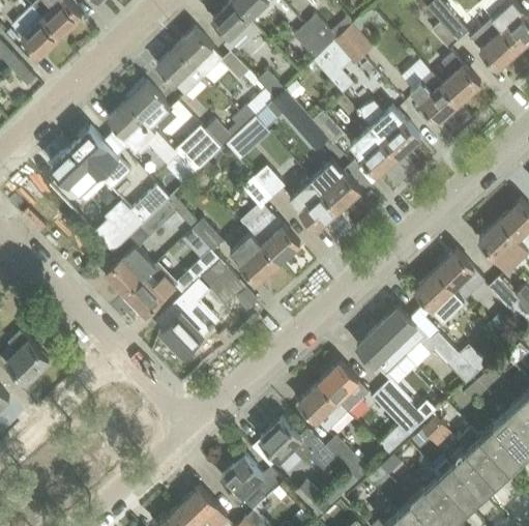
[(37,0),(32,6),(61,36),(82,17),(66,0),(37,0)]
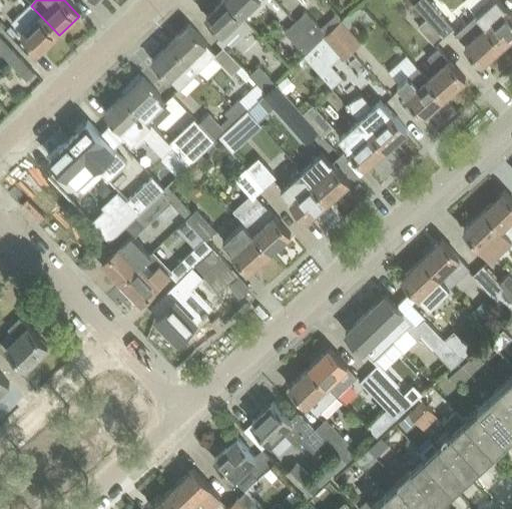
[(261,1),(259,0),(224,0),(224,1),(241,19),(261,1)]
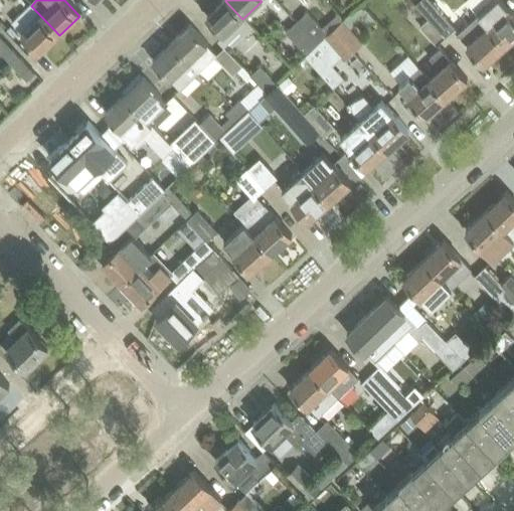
[(430,0),(423,0),(414,8),(419,14),(420,13),(445,40),(456,31),(430,0)]
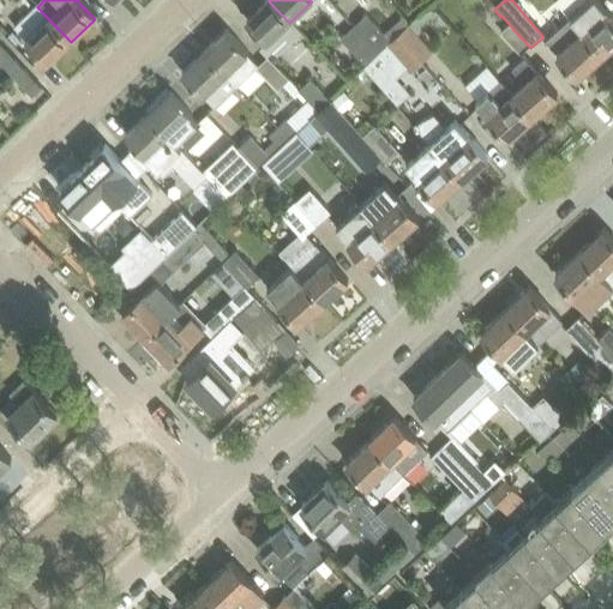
[(594,0),(593,0),(581,11),(569,23),(580,35),(581,34),(601,58),(612,47),(612,19),(606,12),(594,0)]
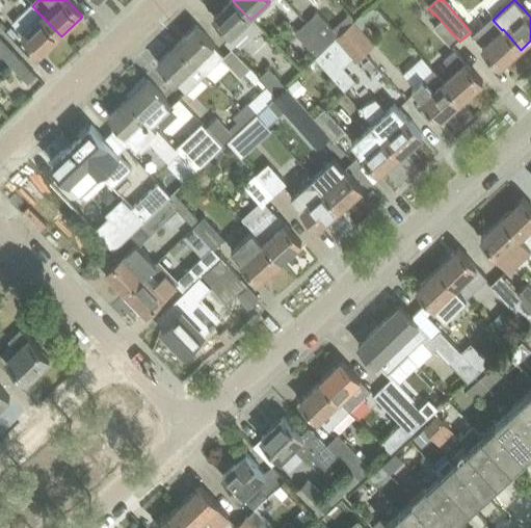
[(250,20),(233,1),(213,20),(232,38),(224,46),(231,52),(246,37),(249,41),(259,31),(249,21),(250,20)]
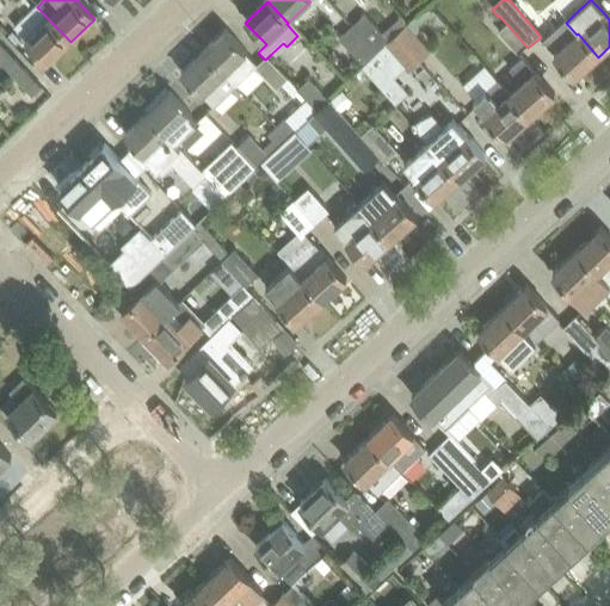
[(24,42),(45,65),(71,42),(37,7),(14,29),(25,41),(24,42)]
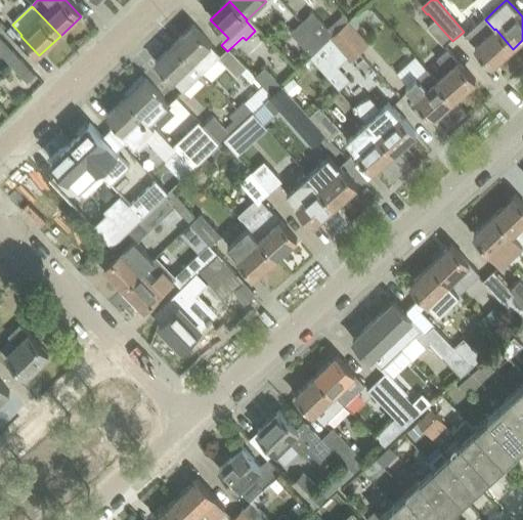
[(427,29),(443,49),(452,41),(428,13),(427,14),(422,19),(429,27),(427,29)]
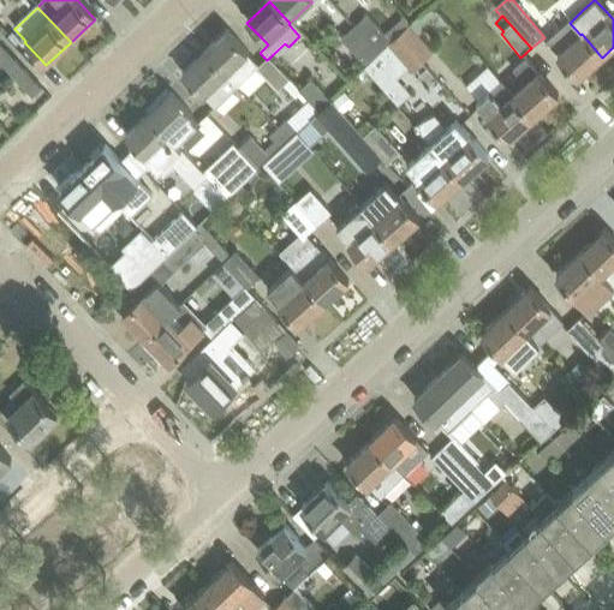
[(364,17),(353,28),(380,54),(388,47),(387,46),(391,42),(410,24),(404,18),(382,37),(364,17)]
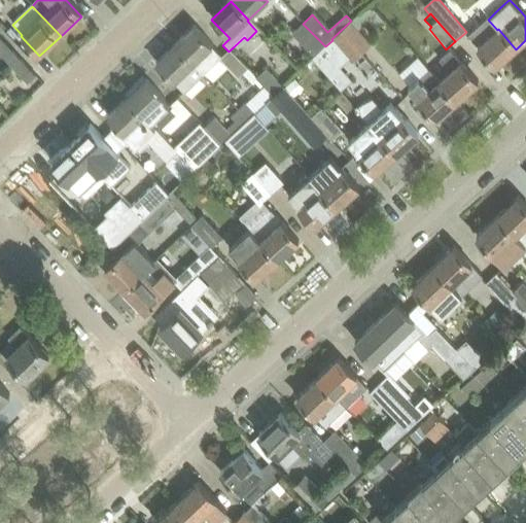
[(477,48),(494,68),(516,49),(498,29),(497,30),(488,20),(479,27),(467,37),(478,48),(477,48)]
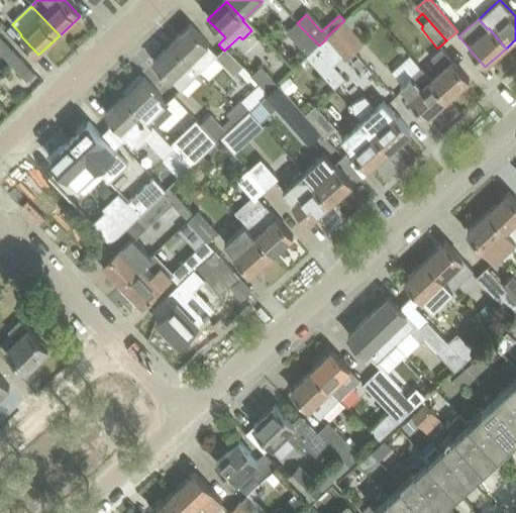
[(343,22),(333,31),(353,54),(364,44),(343,22)]
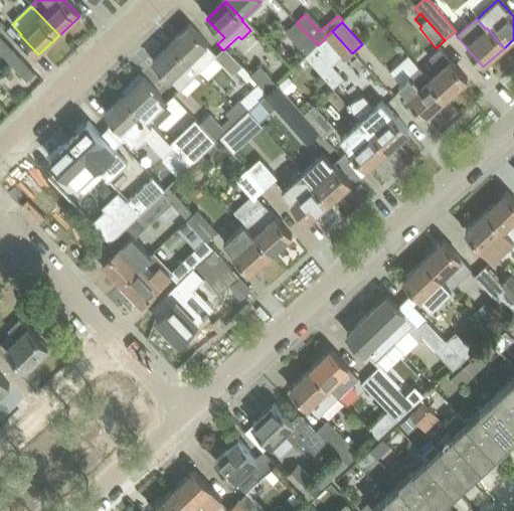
[(284,34),(306,57),(318,45),(296,23),(284,34)]
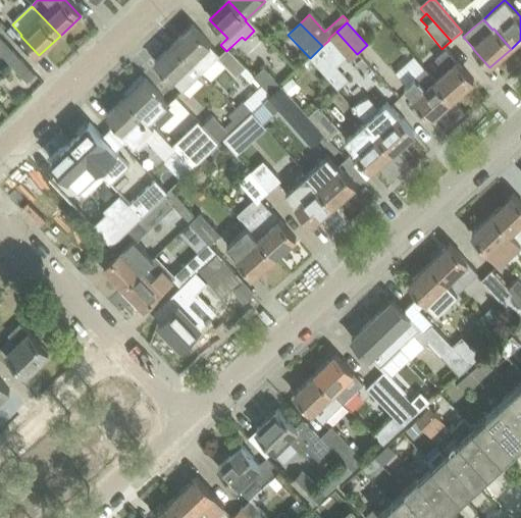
[(210,47),(192,28),(173,46),(201,75),(217,59),(236,79),(241,73),(251,84),(254,81),(255,80),(253,78),(252,78),(226,51),(219,58),(209,48),(210,47)]
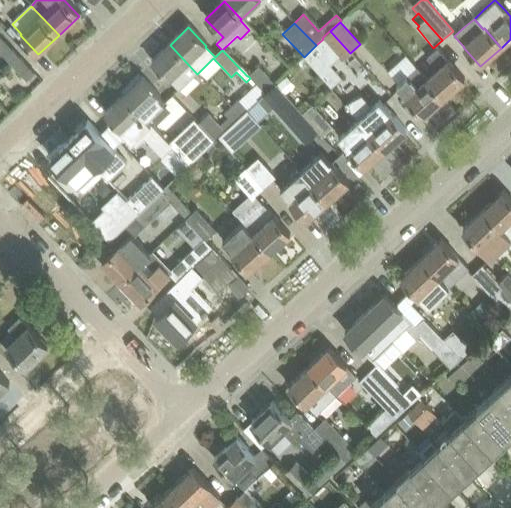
[(323,39),(342,60),(350,53),(330,31),(325,35),(322,38),(323,39)]
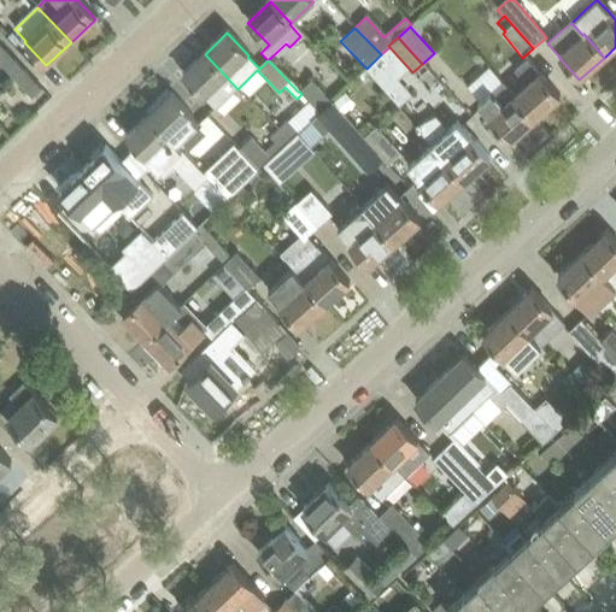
[(1,49),(0,51),(0,68),(11,80),(21,70),(1,49)]
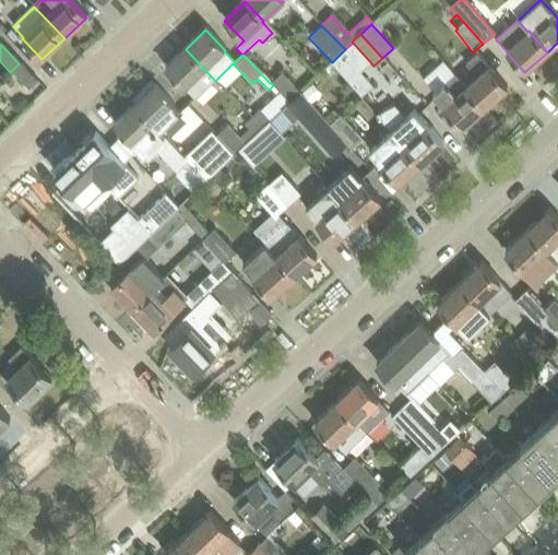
[(165,69),(194,101),(215,81),(186,49),(165,69)]
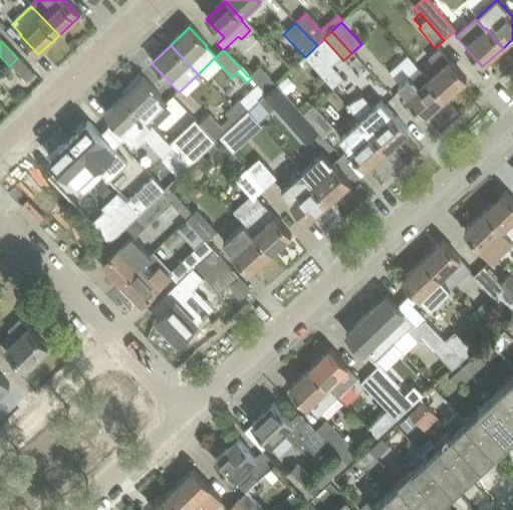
[(438,72),(428,80),(445,100),(466,81),(449,62),(439,51),(428,61),(438,72)]
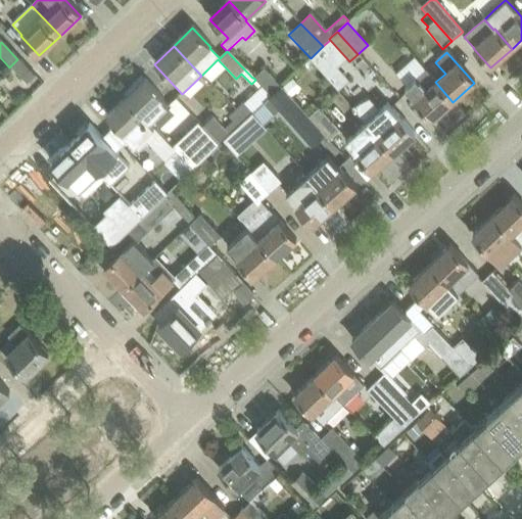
[(35,78),(20,62),(17,59),(9,67),(27,85),(35,78)]
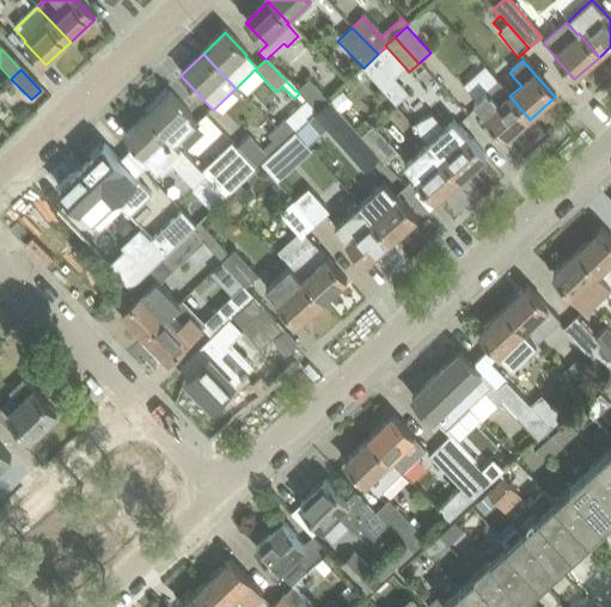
[(297,91),(299,93),(298,94),(317,114),(317,112),(329,102),(307,80),(297,91)]
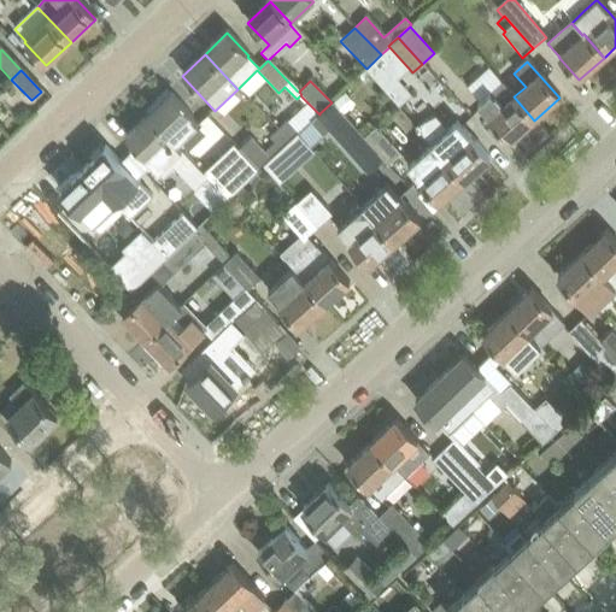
[(488,119),(509,142),(534,121),(514,96),(502,84),(477,106),(488,119)]
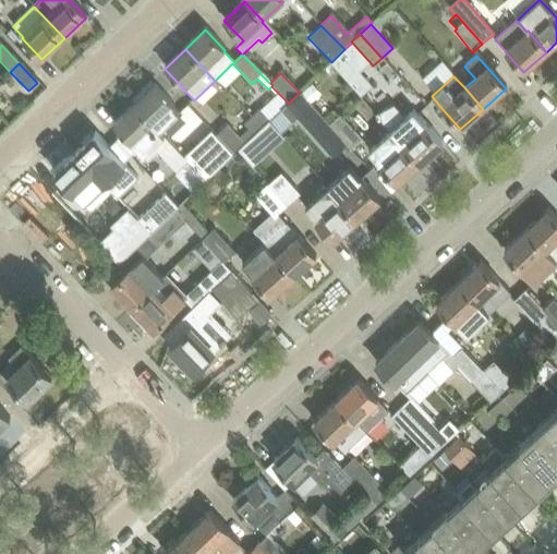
[(143,97),(134,106),(159,133),(179,115),(178,115),(172,108),(173,107),(164,96),(154,86),(153,87),(149,84),(140,94),(143,97)]
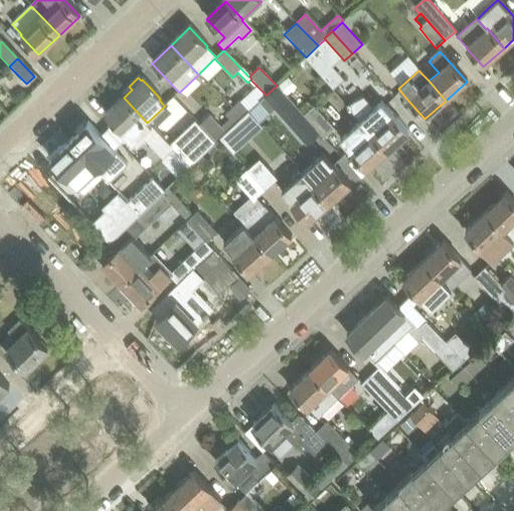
[(288,80),(279,89),(290,101),(299,93),(288,80)]
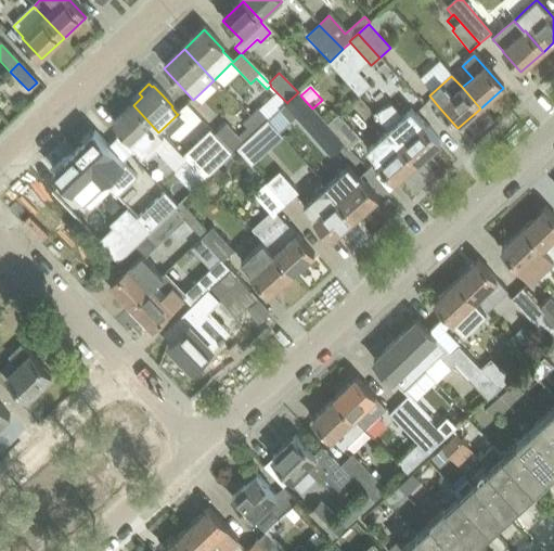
[(287,103),(279,111),(290,125),(296,118),(330,156),(332,155),(344,144),(326,125),(320,117),(311,109),(298,92),(287,102),(287,103)]
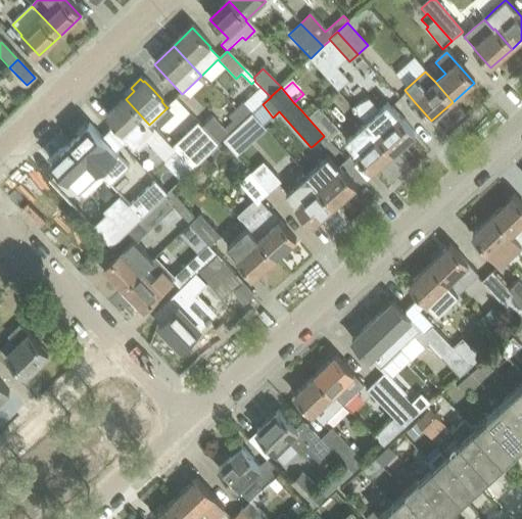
[(126,99),(106,118),(114,127),(108,133),(123,147),(129,141),(139,152),(147,144),(165,162),(176,152),(171,147),(149,125),(126,99)]
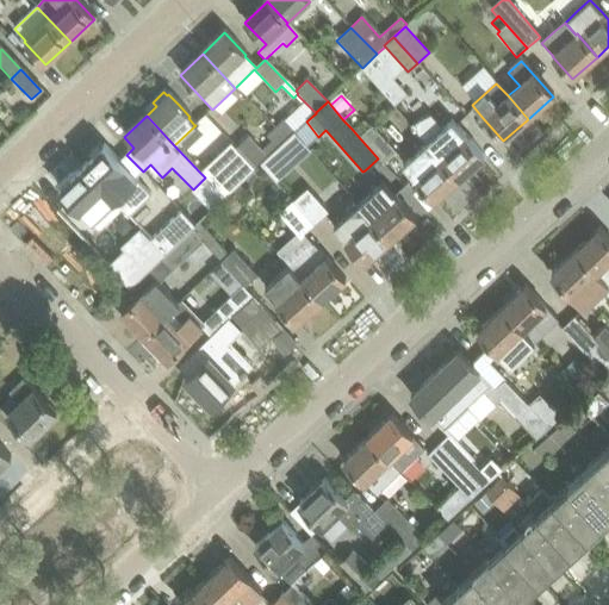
[(411,126),(427,144),(459,180),(484,158),(464,136),(452,123),(442,131),(430,117),(411,126)]
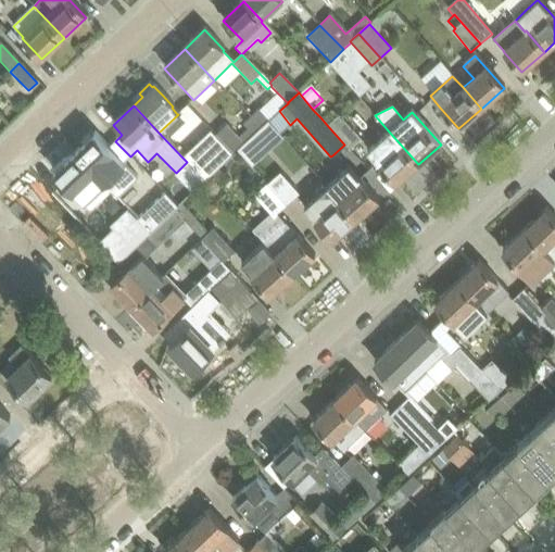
[(253,115),(250,118),(261,128),(267,122),(259,111),(253,115)]
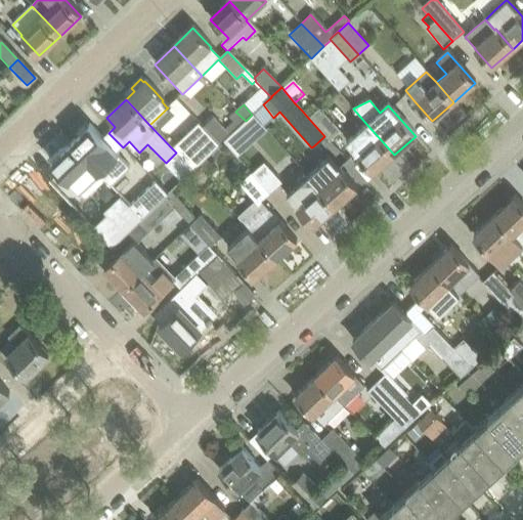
[(259,109),(252,115),(257,121),(264,114),(259,109)]
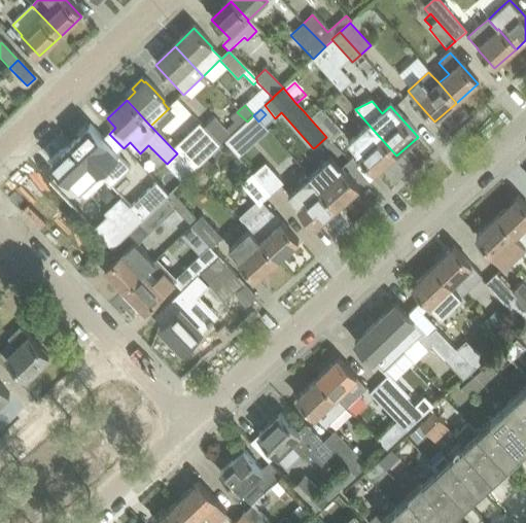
[(321,109),(310,118),(326,137),(331,142),(342,133),(321,109)]
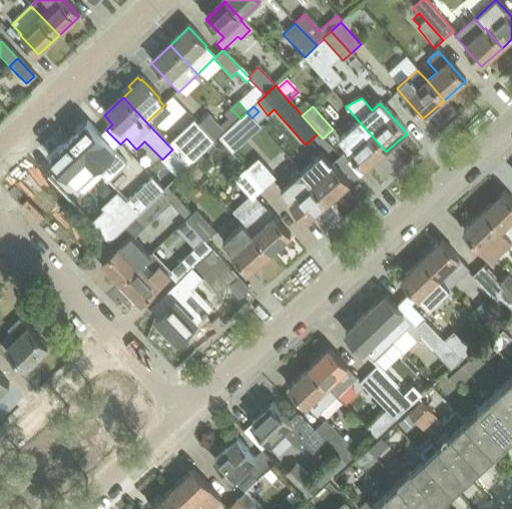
[(208,116),(199,125),(216,142),(219,139),(226,131),(240,118),(230,109),(223,116),(227,120),(219,128),(208,116)]
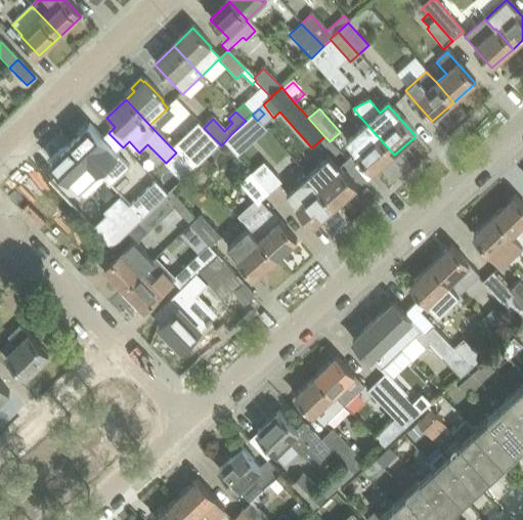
[(355,155),(373,174),(394,155),(366,124),(346,142),(355,154),(355,155)]
